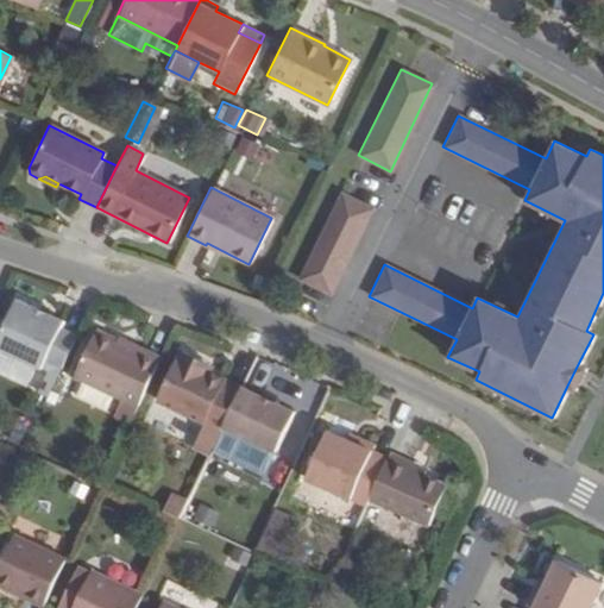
[(339,193),(297,279),(329,294),(371,208),(339,193)]
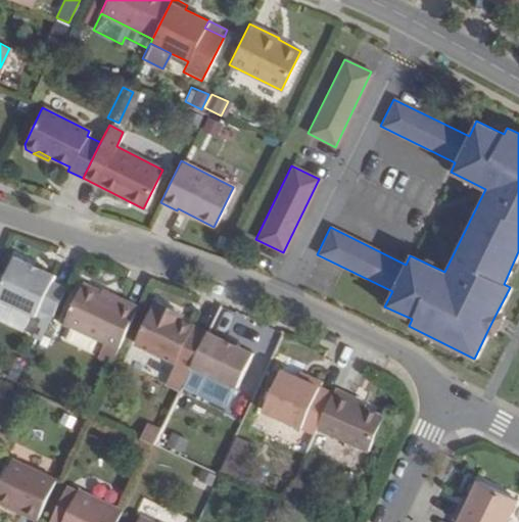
[(12,256),(0,282),(0,299),(34,316),(36,310),(50,316),(63,287),(49,281),(52,276),(12,256)]
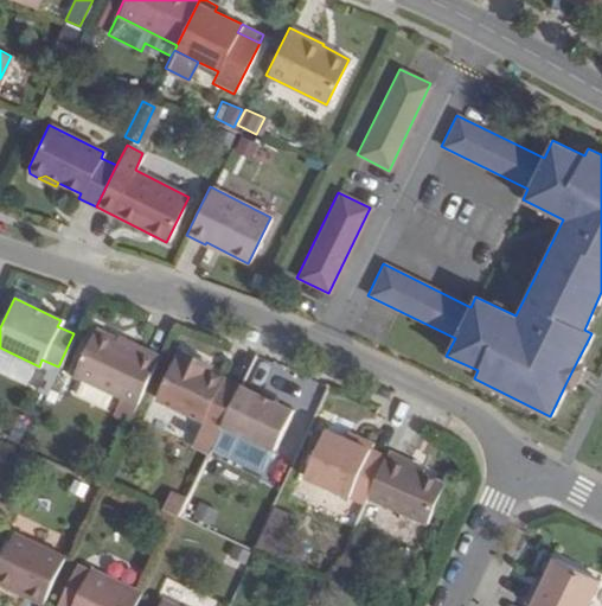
[(94,327),(72,374),(120,396),(110,414),(126,422),(135,403),(158,355),(123,339),(122,340),(94,327)]
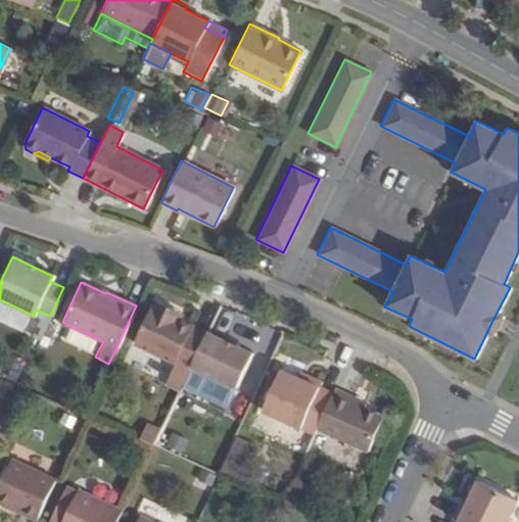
[(153,300),(133,342),(187,369),(189,365),(205,331),(179,318),(170,314),(172,309),(153,300)]
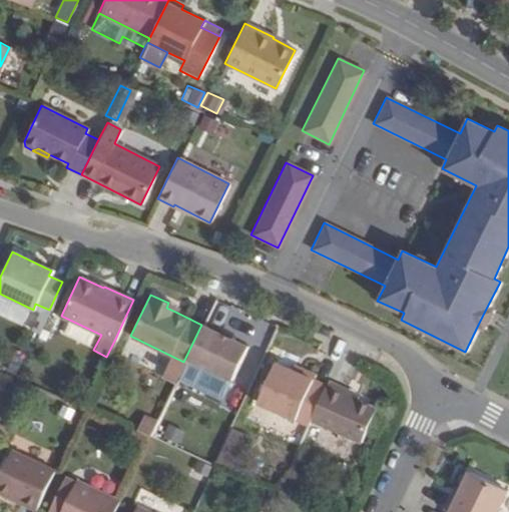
[(168,303),(166,308),(175,312),(177,307),(168,303)]
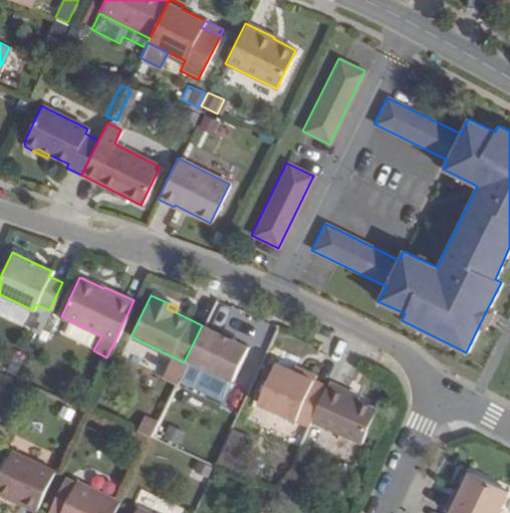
[(494,311),(488,307),(479,325),(485,328),(494,311)]
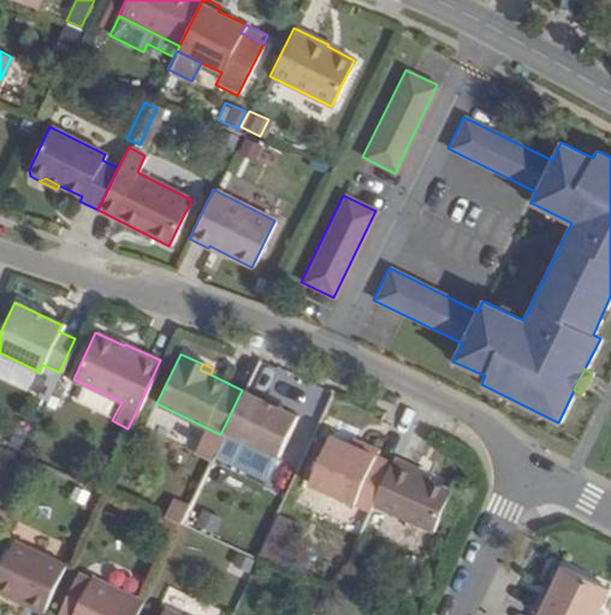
[(242,390),(223,430),(276,455),(296,415),(242,390)]
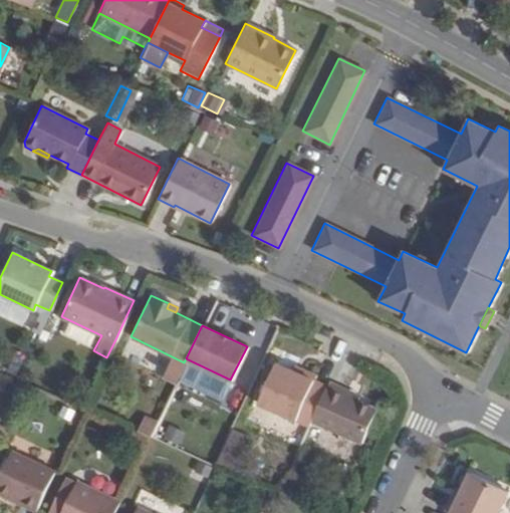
[(274,362),(256,403),(307,426),(309,421),(325,385),(312,379),(314,374),(299,367),(297,372),(274,362)]
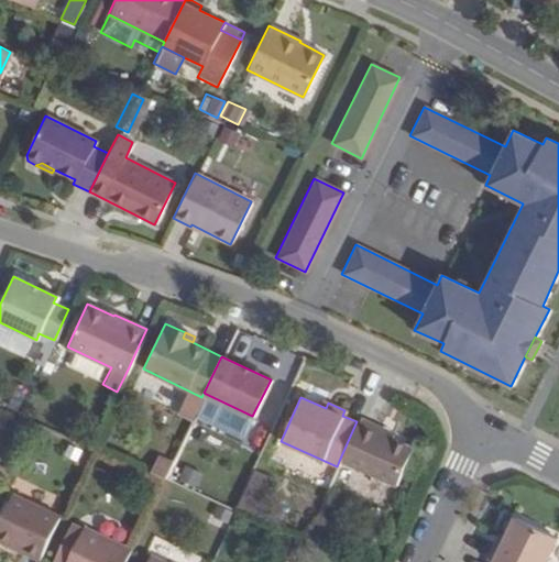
[(357,421),(339,461),(394,485),(410,448),(390,438),(374,431),(377,426),(359,417),(357,421)]
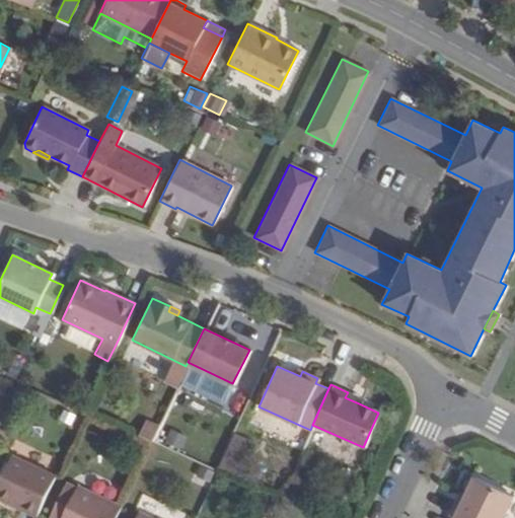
[(178,392),(172,405),(213,425),(220,412),(178,392)]
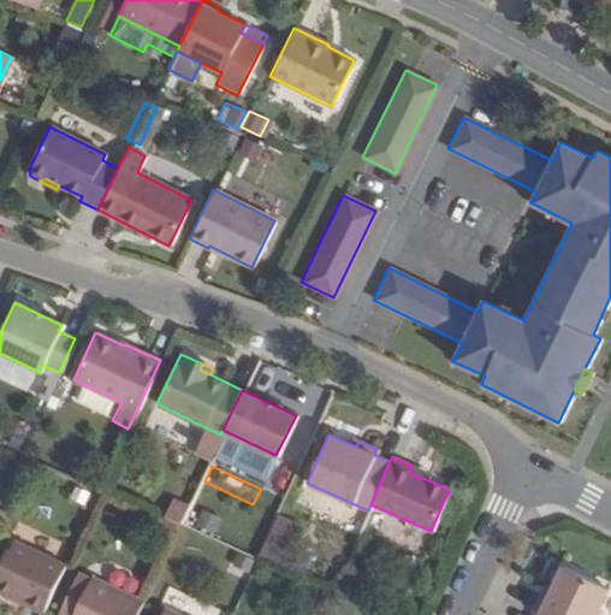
[(413,466),(409,472),(426,479),(428,473),(413,466)]
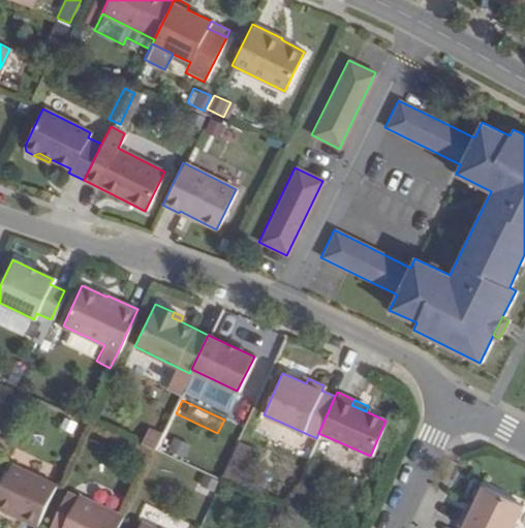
[(135,442),(151,446),(155,429),(141,425),(135,442)]
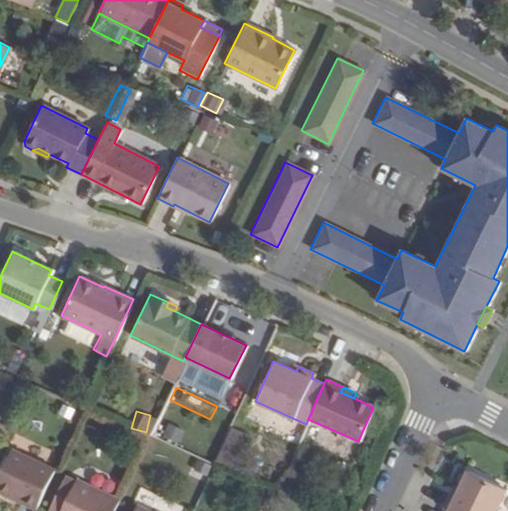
[(211,460),(231,467),(243,432),(223,425),(211,460)]
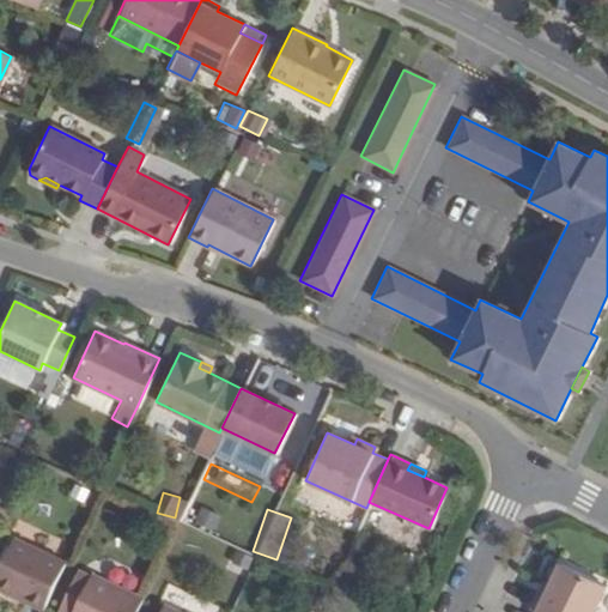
[(8,537),(0,555),(0,594),(37,611),(38,611),(62,562),(8,537)]
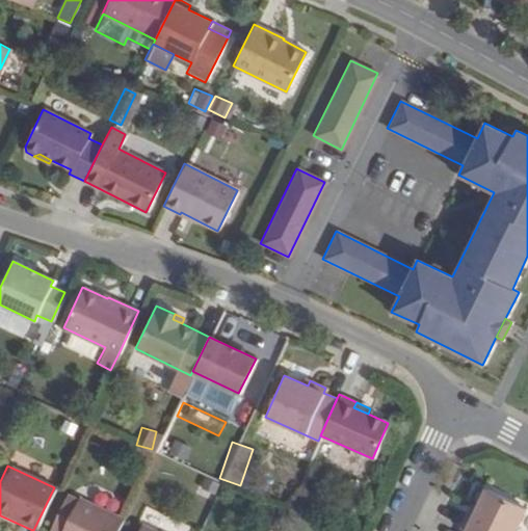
[(466,513),(458,528),(463,530),(512,530),(525,508),(484,488),(471,516),(466,513)]
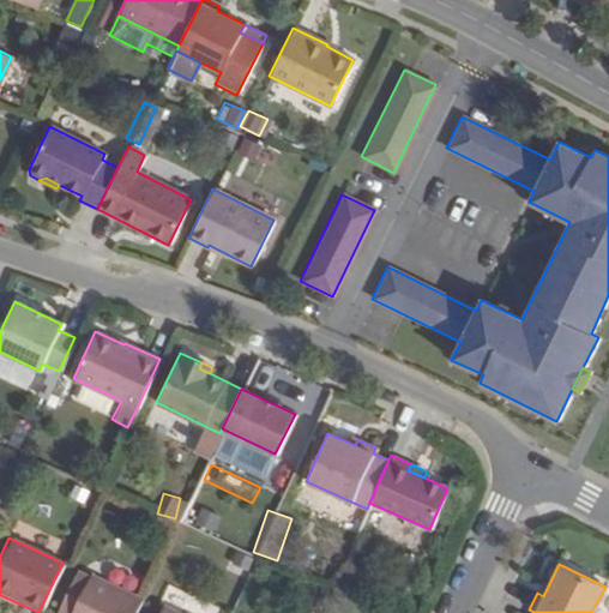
[(90,575),(71,612),(133,612),(140,599),(90,575)]
